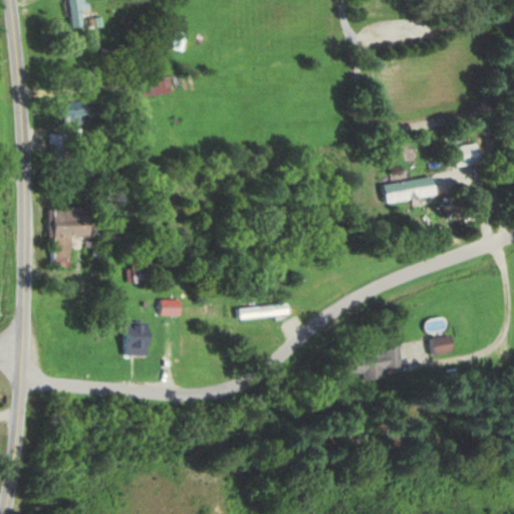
[(70,0),(72,27),(87,26),(85,0),(70,0)]
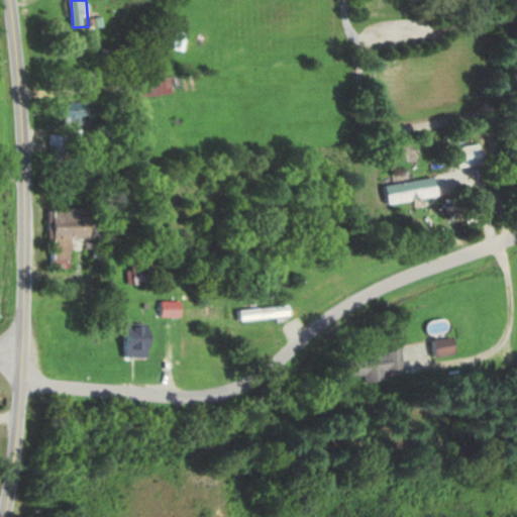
[(143,94),(174,94),(174,79),(143,79),(143,94)]
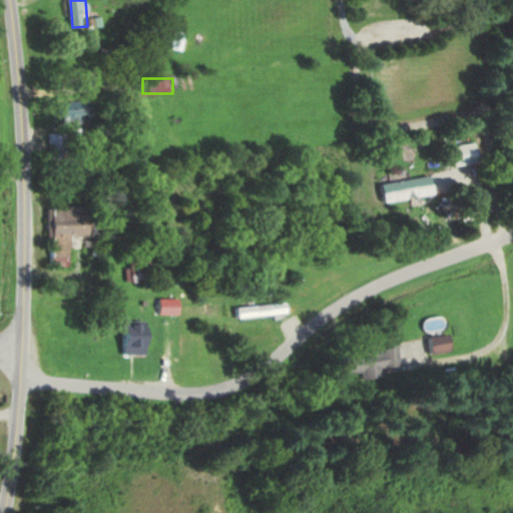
[(90,101),(67,102),(68,118),(91,117),(90,101)]
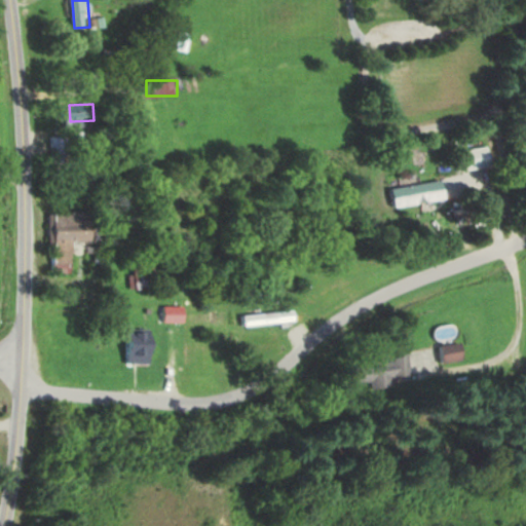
[(71,158),(71,136),(54,136),(54,158),(71,158)]
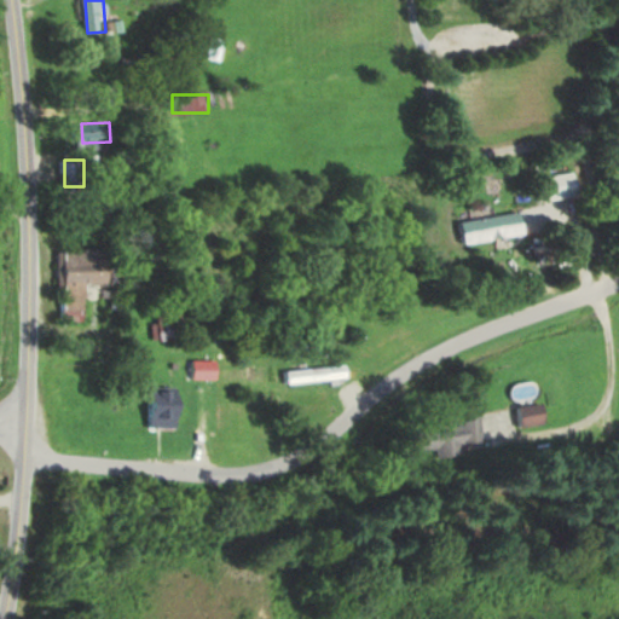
[(580,195),(576,171),(544,177),(549,201),(580,195)]
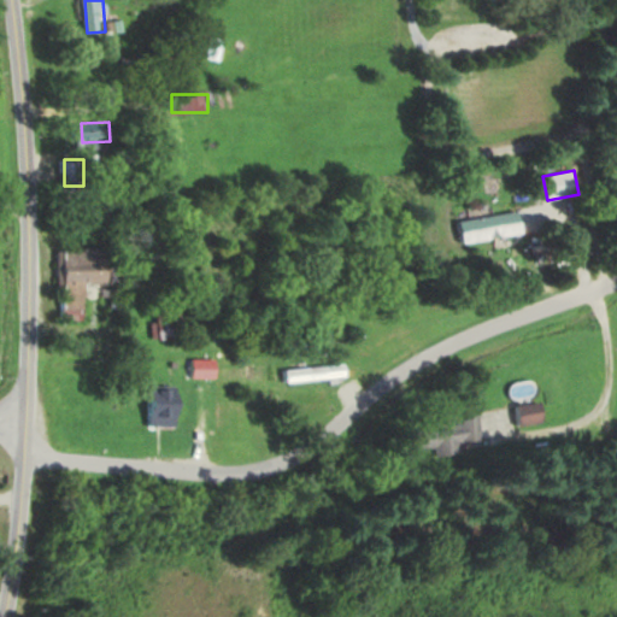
[(465,244),(526,233),(521,211),(462,222),(465,244)]
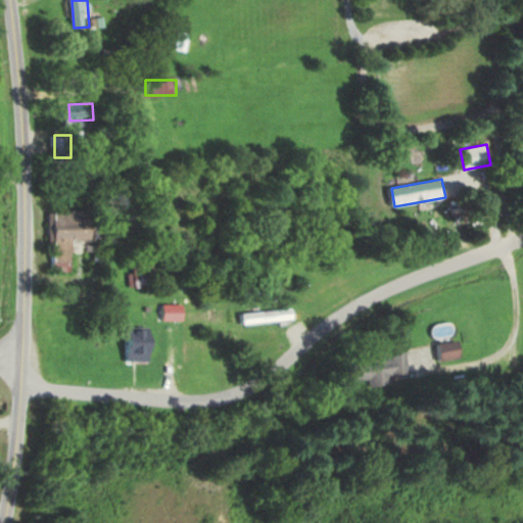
[(52,210),(53,272),(74,272),(73,239),(94,238),(93,209),(52,210)]
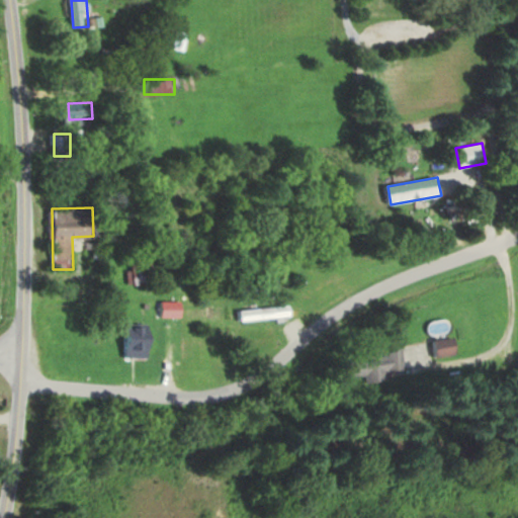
[(241,308),(241,318),(271,318),(271,308),(241,308)]
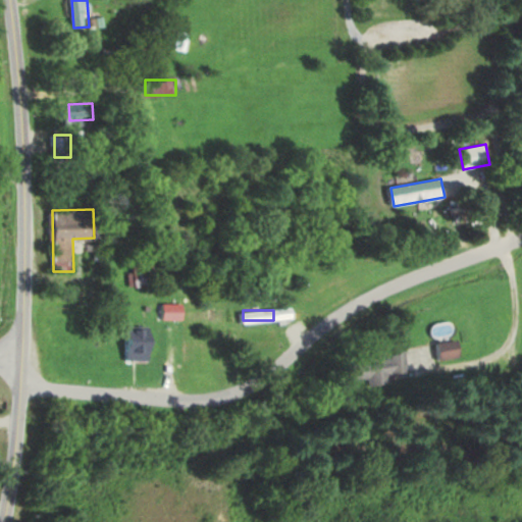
[(128,359),(152,359),(152,327),(128,327),(128,359)]
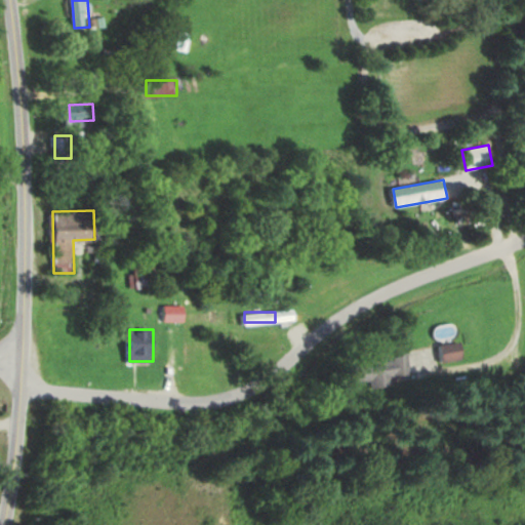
[(461,364),(460,342),(439,344),(440,364),(461,364)]
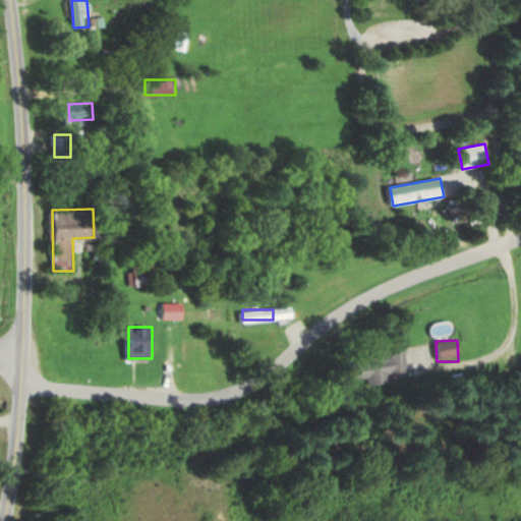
[(353,384),(405,375),(402,351),(350,358),(353,384)]
